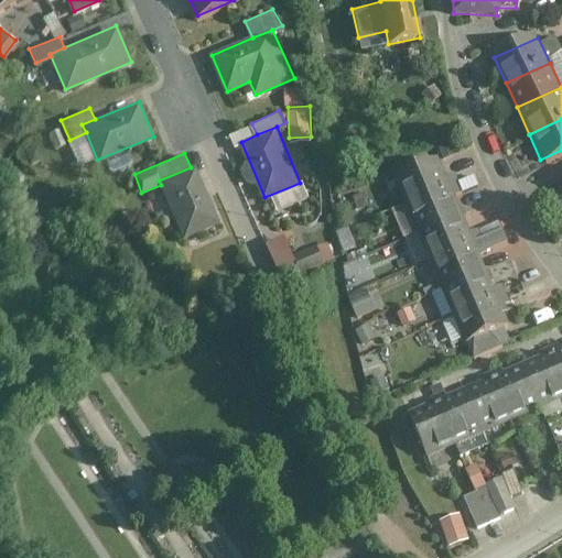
[(392,177),(404,206),(447,187),(435,159),(392,177)]
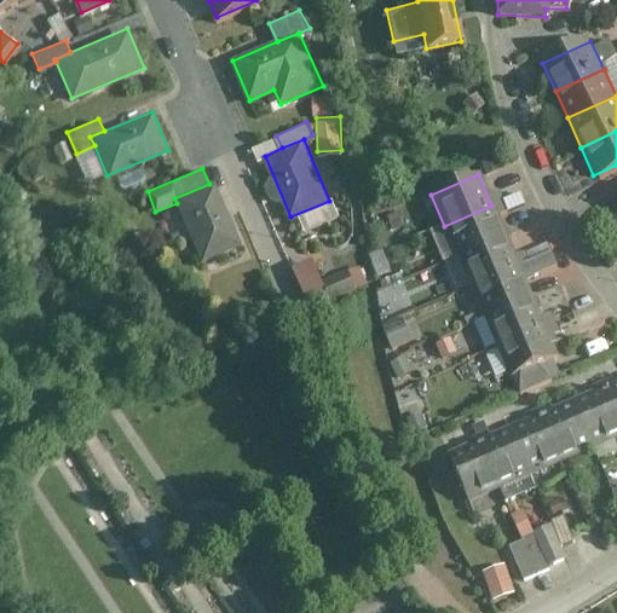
[(241,246),(214,181),(209,184),(174,198),(177,203),(201,262),(241,246)]
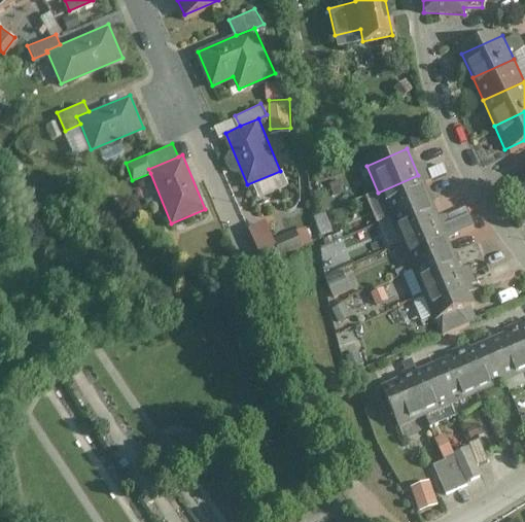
[(378,193),(388,216),(428,198),(418,175),(378,193)]
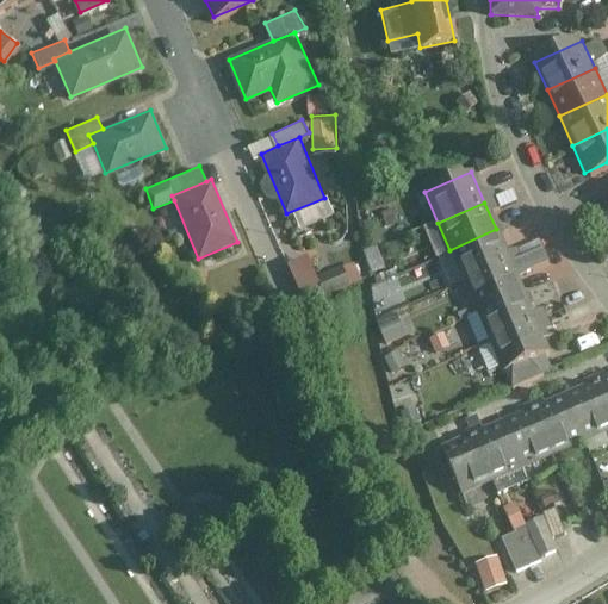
[(450,250),(463,280),(509,260),(496,229),(450,250)]
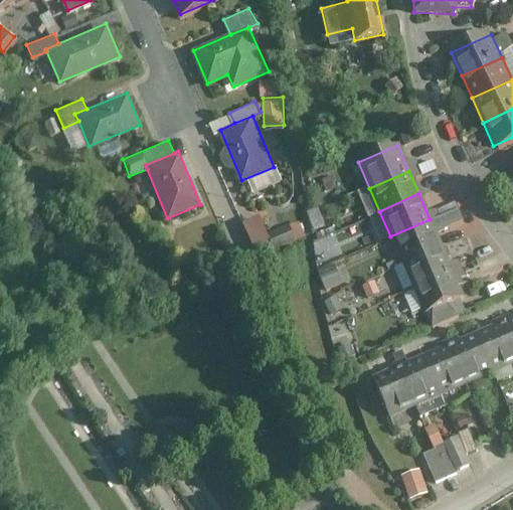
[(325,203),(309,208),(315,226),(331,221),(325,203)]
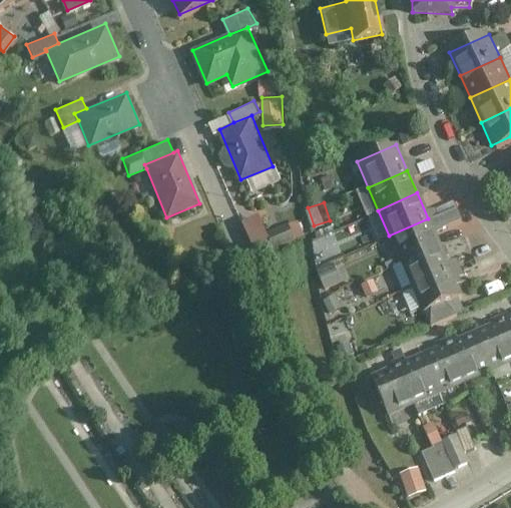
[(428,218),(389,235),(402,265),(441,247),(428,218)]
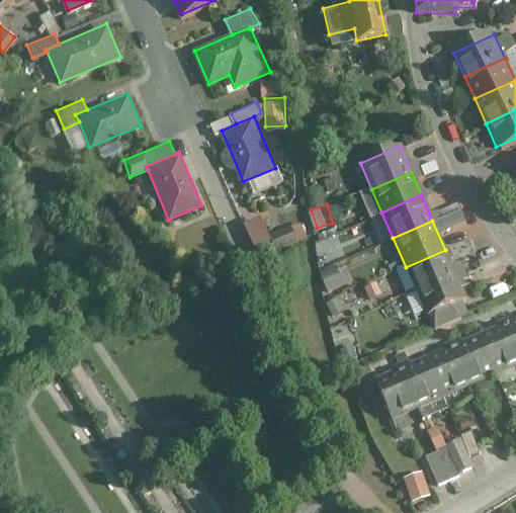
[(288,225),(250,240),(257,257),(295,241),(288,225)]
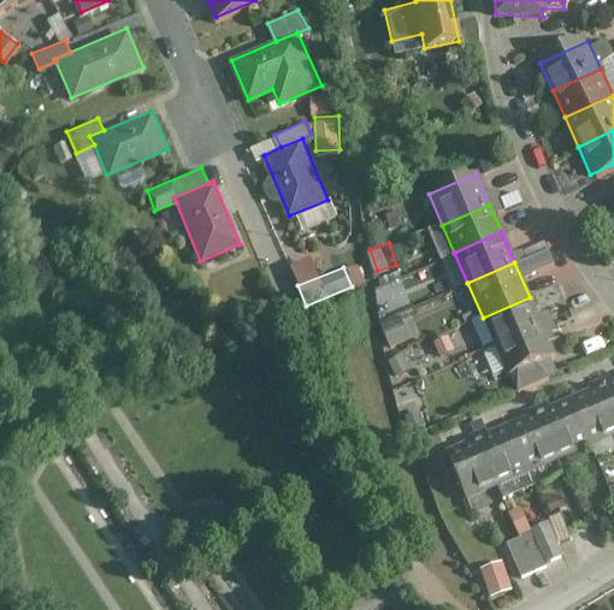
[(530,297),(483,318),(495,348),(543,327),(530,297)]
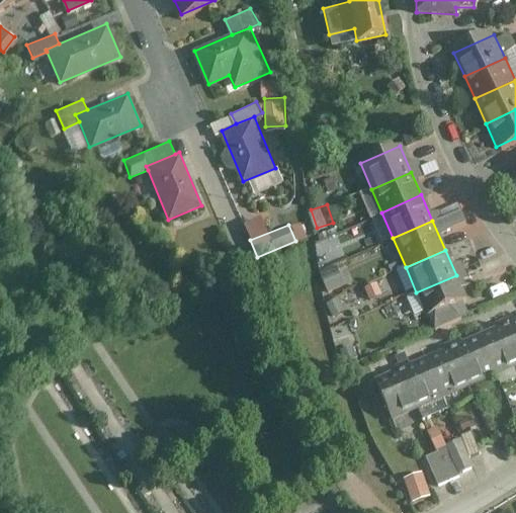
[(335,263),(318,269),(325,288),(342,282),(335,263)]
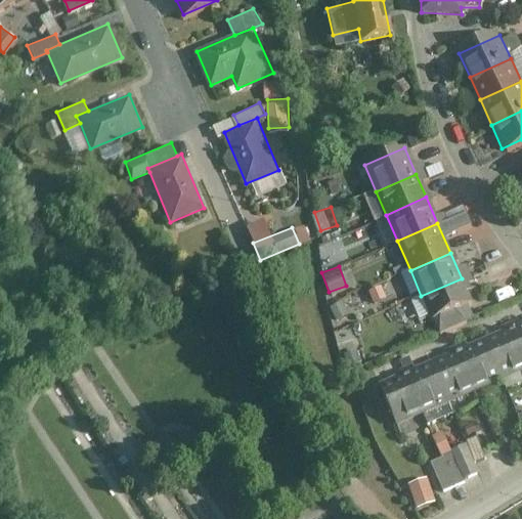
[(462,278),(421,296),(431,319),(472,302),(462,278)]
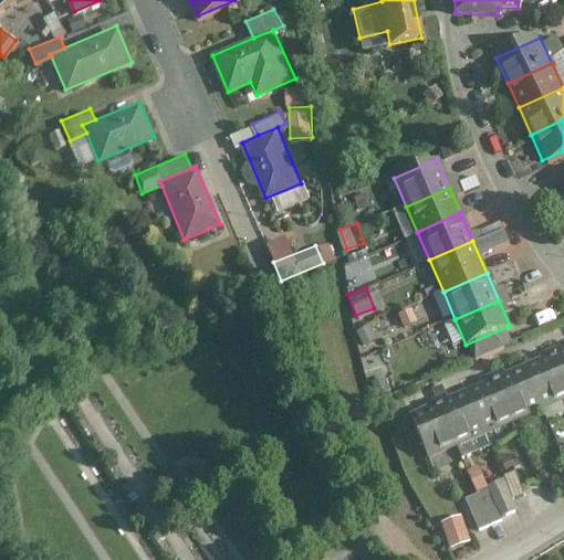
[(362,340),(375,334),(369,321),(356,327),(362,340)]
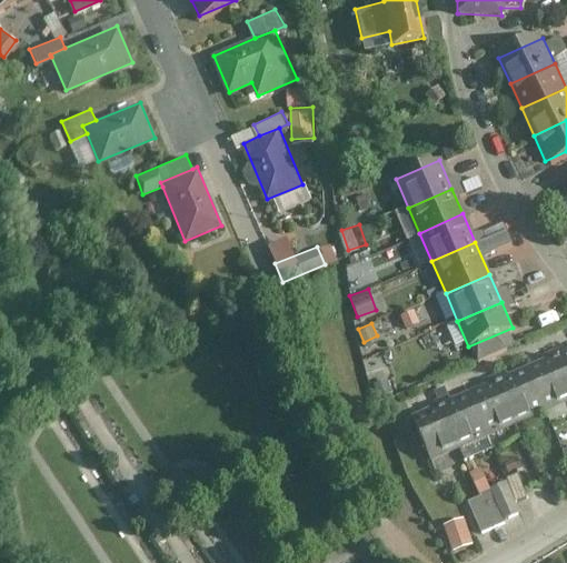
[(566,349),(554,354),(566,385),(566,349)]
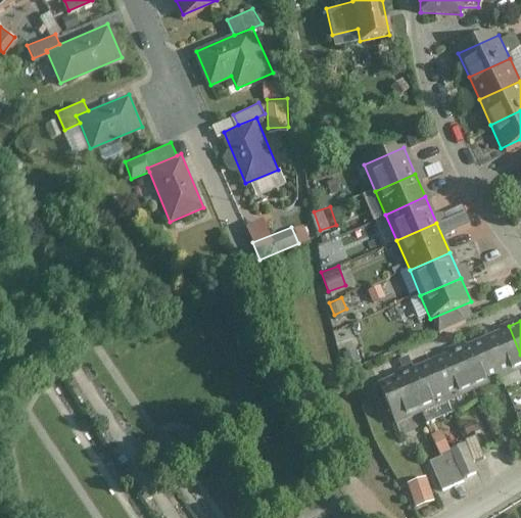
[(482,337),(500,378),(520,368),(520,355),(509,326),(482,337)]
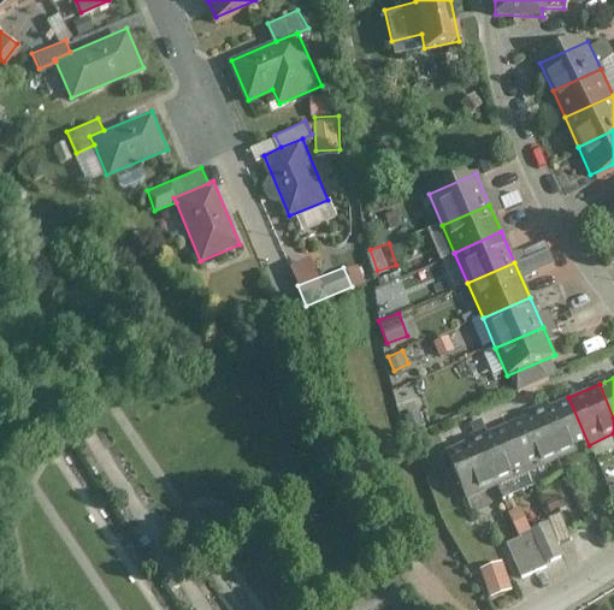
[(537,412),(558,459),(589,445),(568,397),(537,412)]
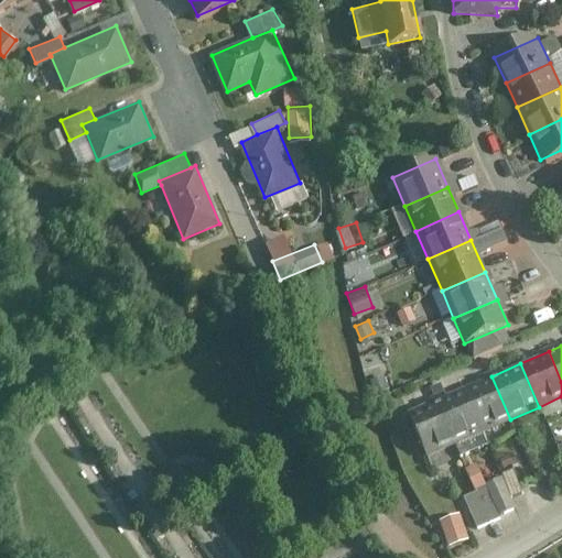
[(463,389),(482,431),(510,419),(492,376),(463,389)]
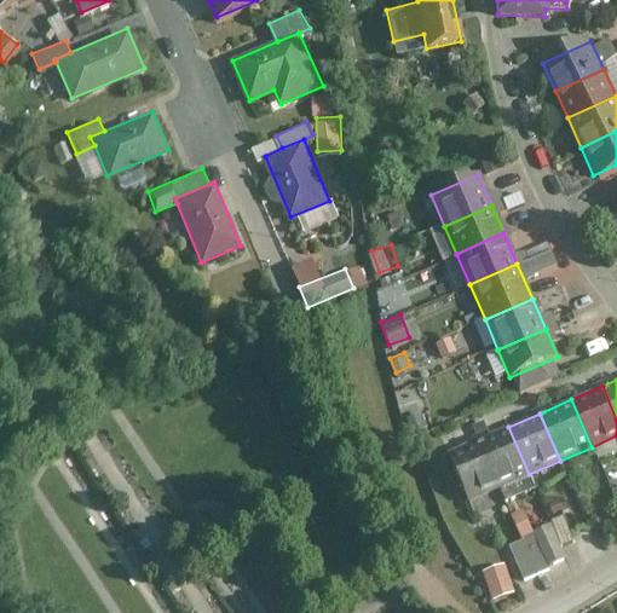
[(508,427),(477,440),(497,487),(529,474),(508,427)]
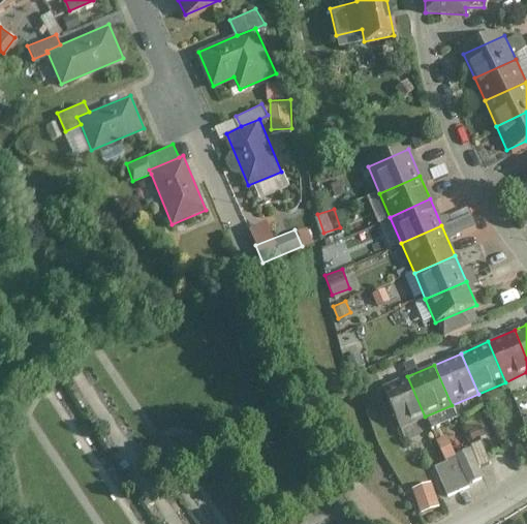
[(401,427),(425,417),(407,376),(383,387),(401,427)]
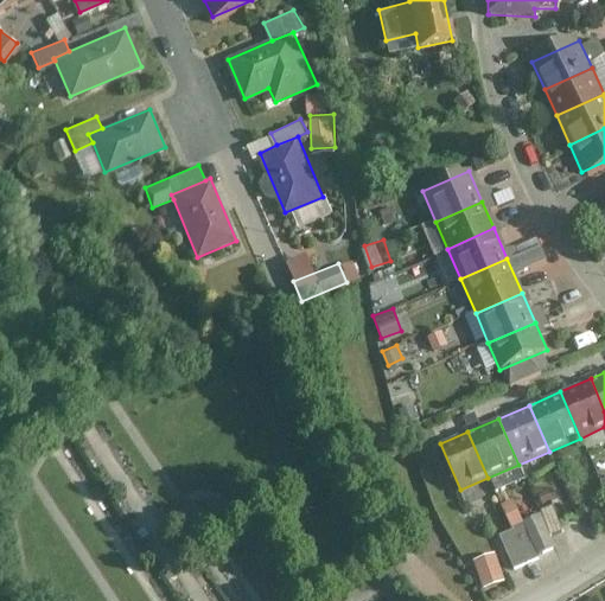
[(551,531),(562,526),(554,503),(520,516),(515,503),(503,507),(511,528),(500,532),(511,563),(556,545),(551,531)]
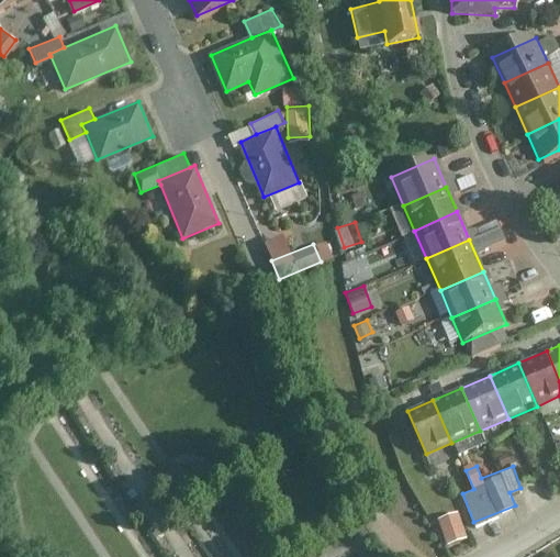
[(436,515),(445,542),(467,535),(458,509),(436,515)]
